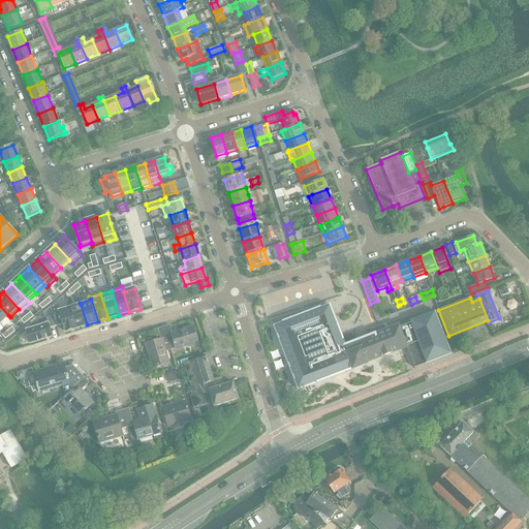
[(400,305),(398,306),(400,311),(407,309),(404,303),(400,305)]
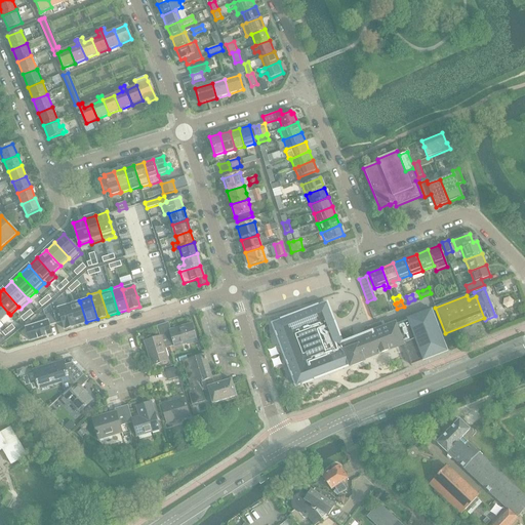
[(58,309),(52,311),(52,313),(55,323),(63,321),(65,329),(76,326),(70,306),(69,303),(57,307),(58,309)]
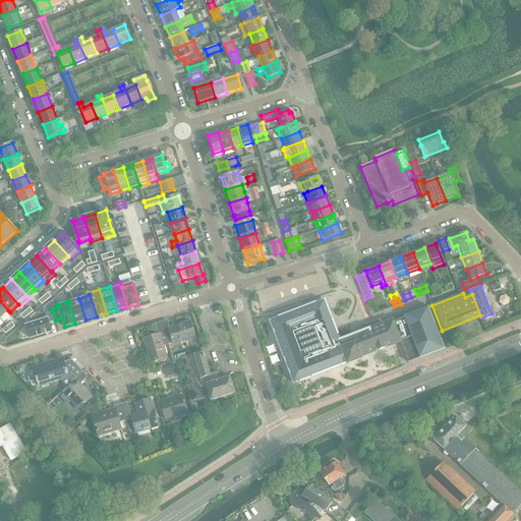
[(69,303),(75,324),(85,320),(79,300),(69,303)]
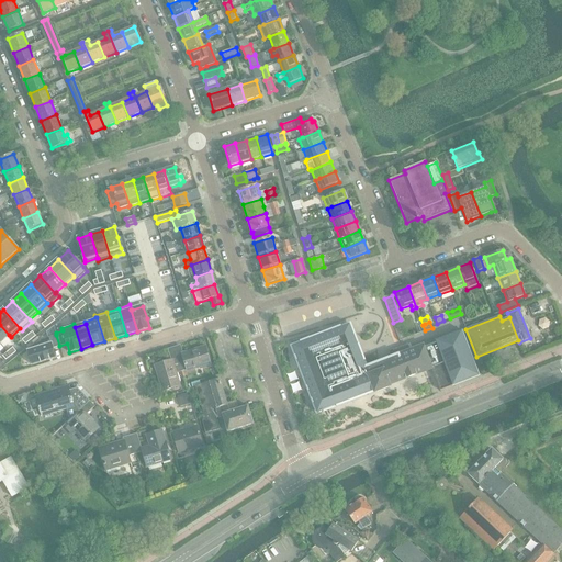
[(0,325),(0,343),(9,335),(0,325)]
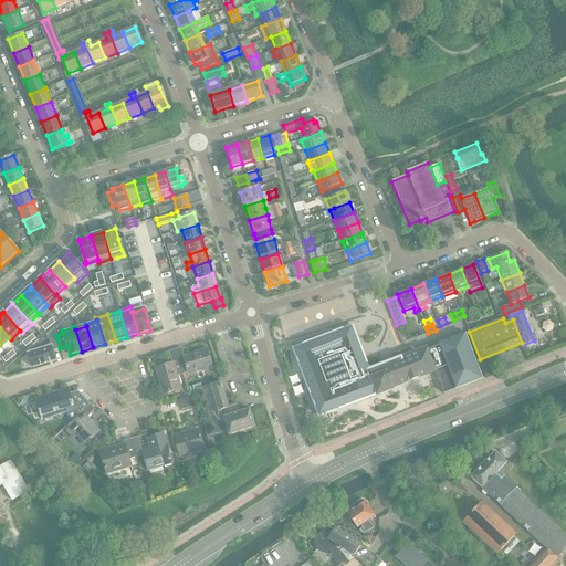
[(352,327),(294,349),(320,416),(376,394),(377,396),(392,389),(391,388),(396,386),(428,374),(435,371),(437,377),(443,392),(481,377),(464,333),(458,336),(412,354),(410,347),(398,352),(401,358),(368,370),(352,327)]
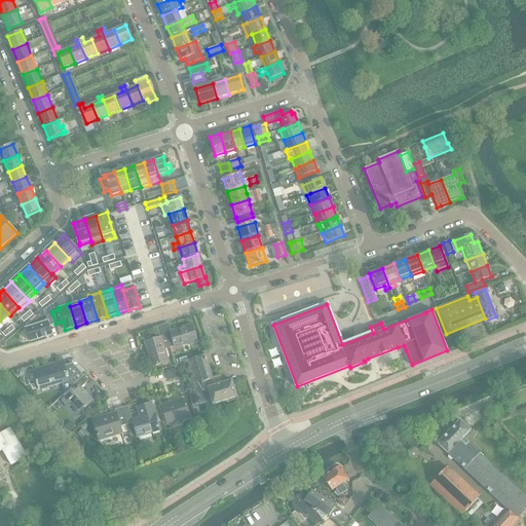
[(376,306),(371,308),(375,318),(380,316),(376,306)]
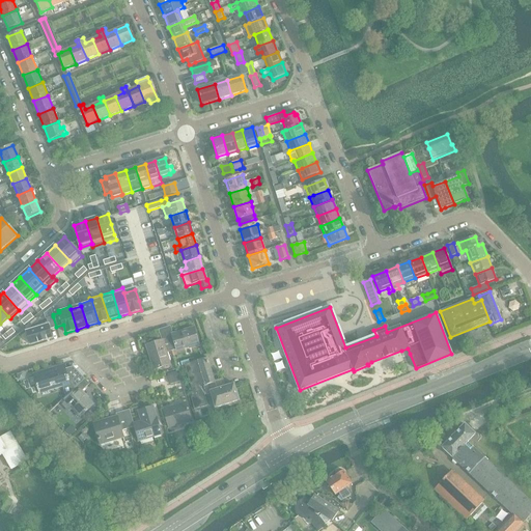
[(27,334),(26,335),(28,342),(30,342),(30,344),(39,342),(47,340),(52,338),(50,329),(56,327),(53,316),(47,319),(48,323),(37,326),(36,326),(37,329),(27,332),(27,334)]
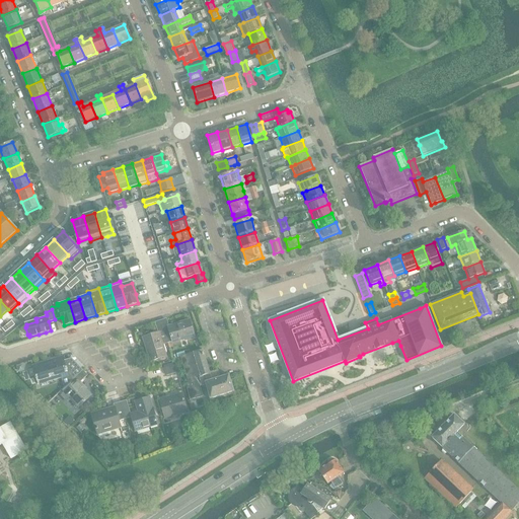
[(168,331),(164,332),(167,344),(172,342),(172,344),(195,337),(190,320),(167,327),(168,331)]
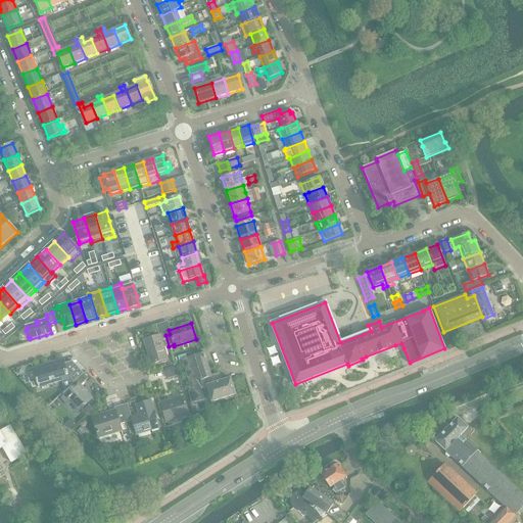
[(163,347),(169,346),(165,335),(160,336),(159,336),(145,340),(149,353),(148,354),(151,365),(168,360),(163,347)]
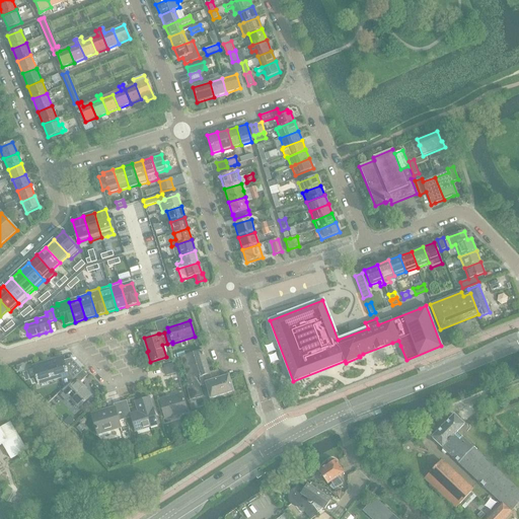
[(209,399),(234,392),(229,375),(220,378),(218,370),(210,373),(203,350),(193,353),(194,353),(186,356),(179,357),(189,387),(186,388),(190,401),(202,397),(199,387),(205,385),(209,399)]
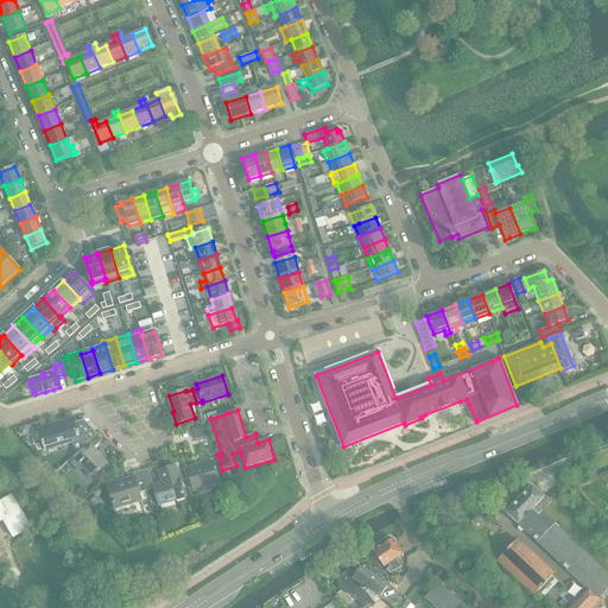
[(39,431),(33,434),(36,442),(42,439),(45,451),(81,439),(86,444),(86,445),(97,435),(83,420),(74,423),(73,419),(38,429),(39,431)]
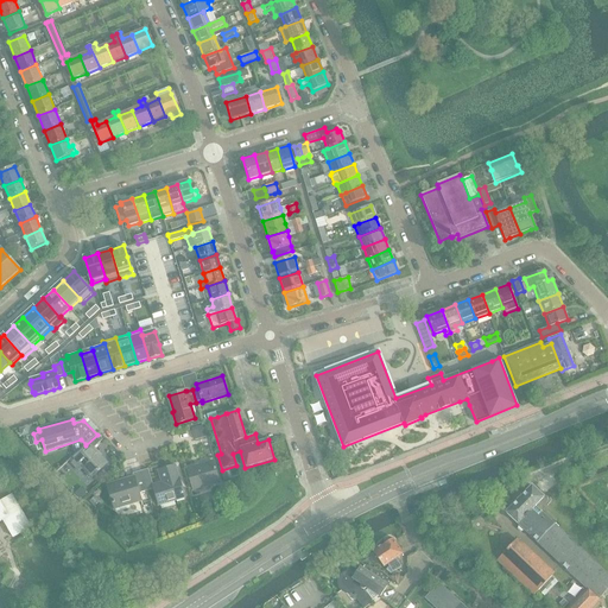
[(195,441),(209,436),(207,425),(191,430),(195,441)]
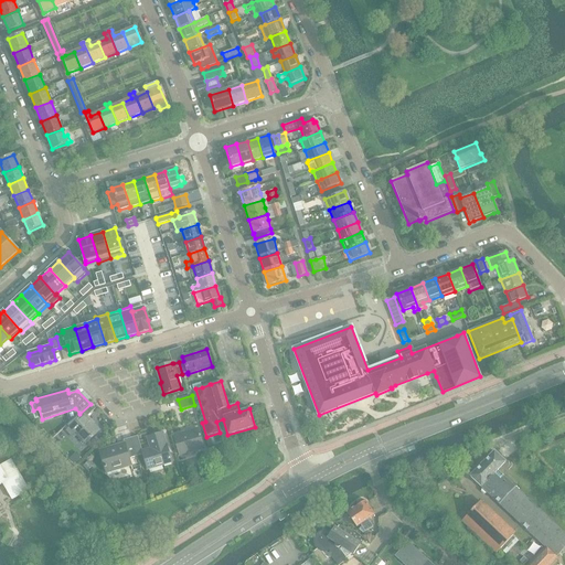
[(24,396),(18,398),(20,405),(27,403),(24,396)]
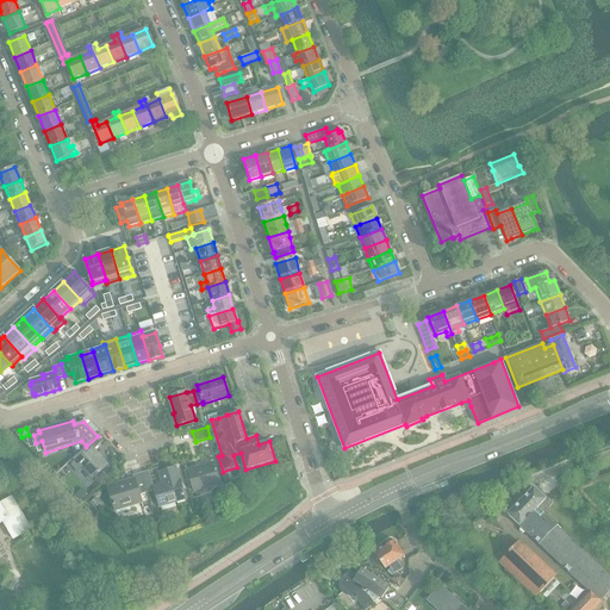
[(87,452),(73,465),(79,473),(82,470),(92,480),(107,466),(94,450),(103,441),(98,436),(86,447),(86,446),(83,449),(87,452)]
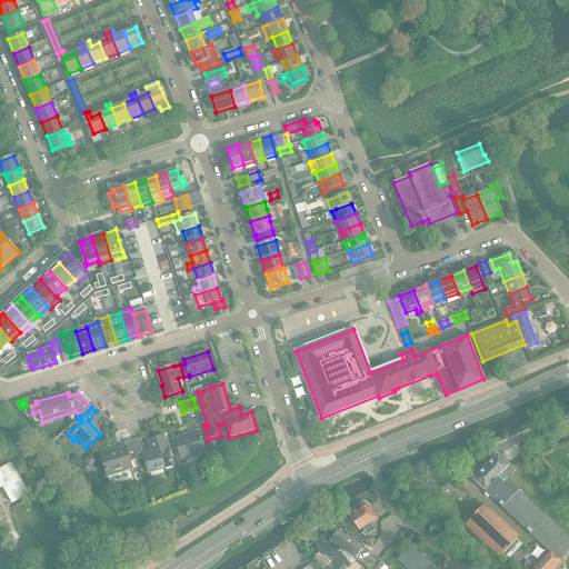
[(180,459),(205,451),(199,432),(175,439),(180,459)]
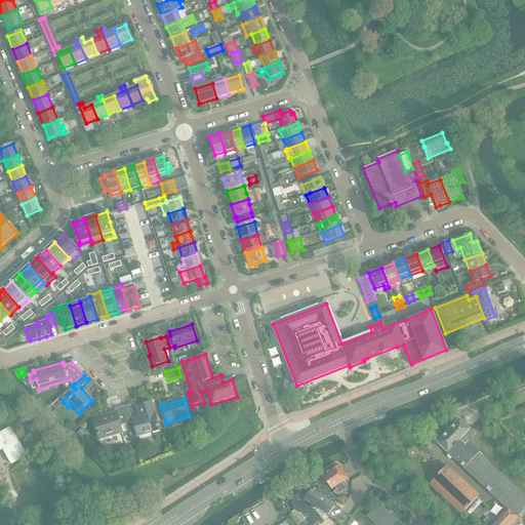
[(291,399),(284,402),(287,411),(295,408),(291,399)]
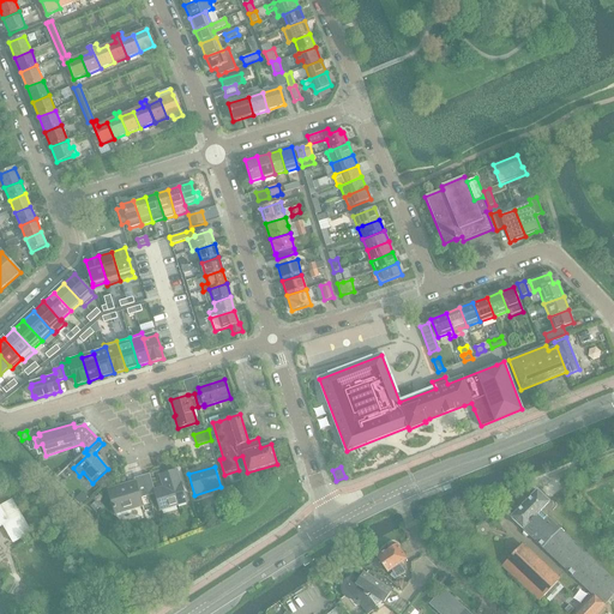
[(149,475),(143,477),(148,497),(155,494),(160,510),(175,505),(176,506),(186,503),(176,471),(160,476),(163,488),(154,491),(149,475)]
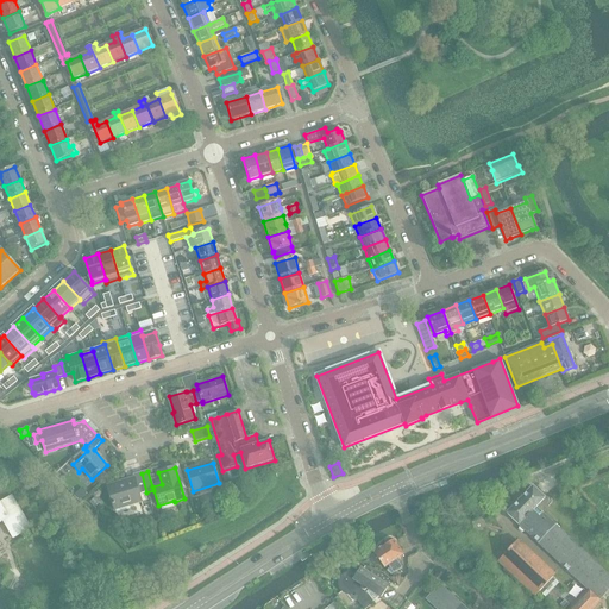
[(139,495),(146,493),(142,473),(133,476),(135,482),(126,484),(125,481),(107,487),(114,510),(142,502),(139,495)]
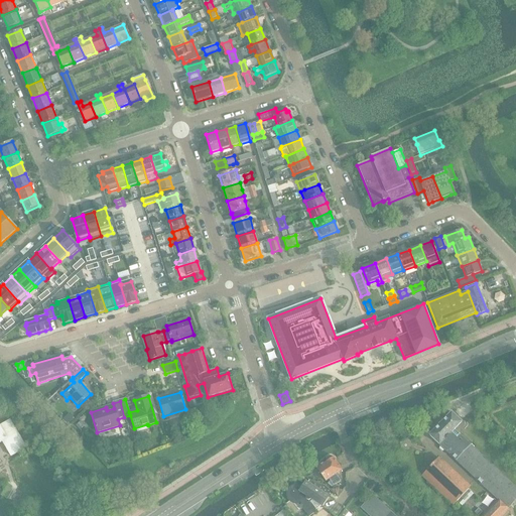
[(70,412),(63,419),(69,424),(75,418),(70,412)]
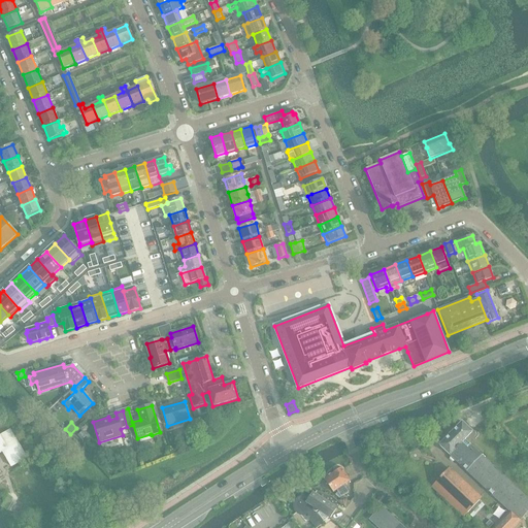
[(456,461),(497,499),(509,512),(494,527),(513,527),(527,512),(527,499),(503,475),(493,466),(465,439),(472,431),(462,422),(439,446),(450,455),(450,458),(454,461),(456,461)]
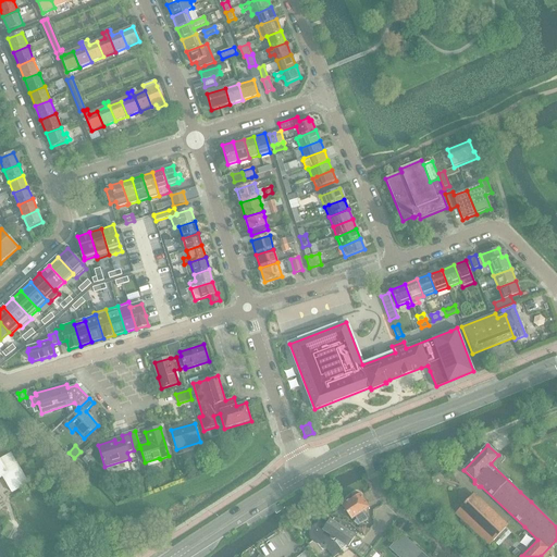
[(12,493),(28,483),(11,454),(0,459),(0,479),(2,478),(12,493)]
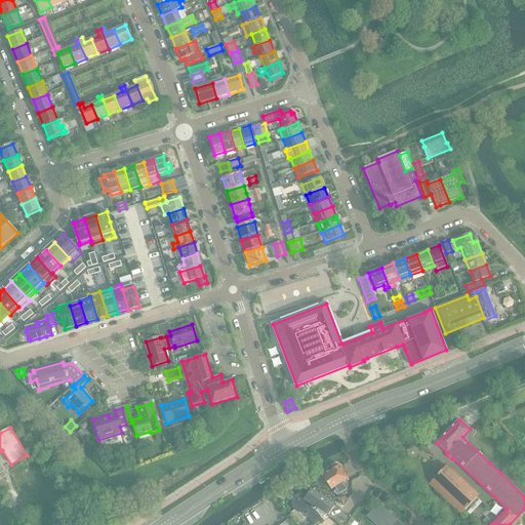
[(81,429),(77,433),(81,437),(86,433),(81,429)]
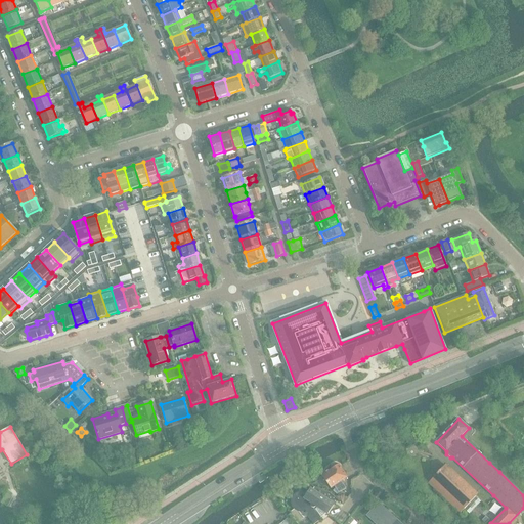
[(341,482),(347,478),(339,465),(334,464),(331,466),(331,469),(321,475),(331,489),(334,486),(339,493),(346,489),(341,482)]
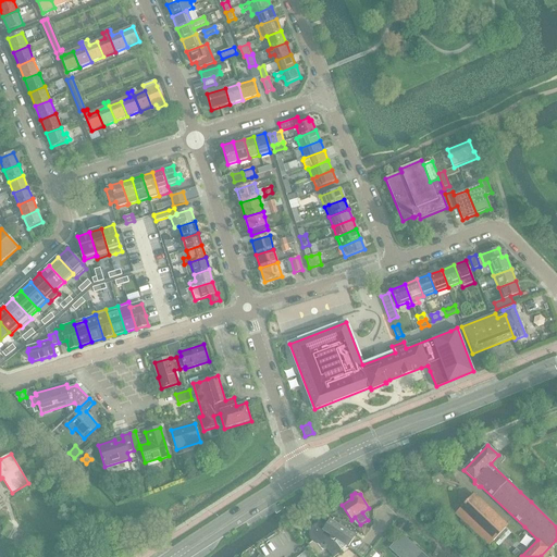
[(505,529),(506,528),(472,495),(455,514),(490,545),(493,541),(505,529)]
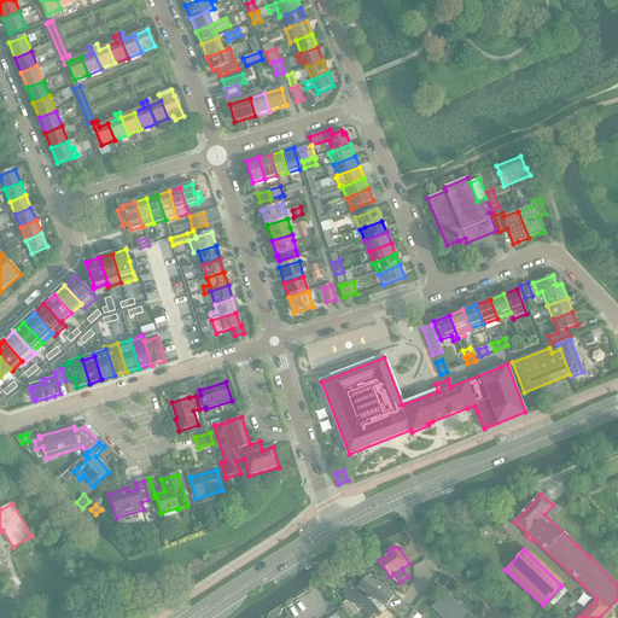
[(350,583),(348,584),(345,588),(344,592),(345,596),(348,600),(350,601),(355,602),(359,601),(362,606),(361,608),(368,617),(371,617),(385,607),(388,608),(395,598),(366,576),(360,584),(357,583),(354,582),(350,583)]
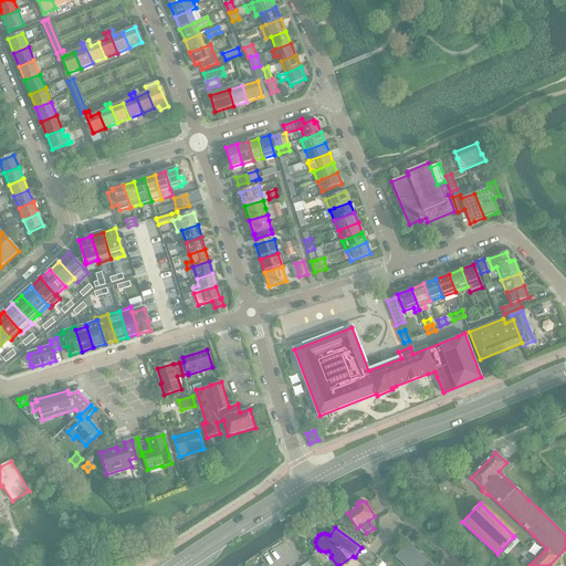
[(14,537),(7,533),(0,543),(8,547),(14,537)]
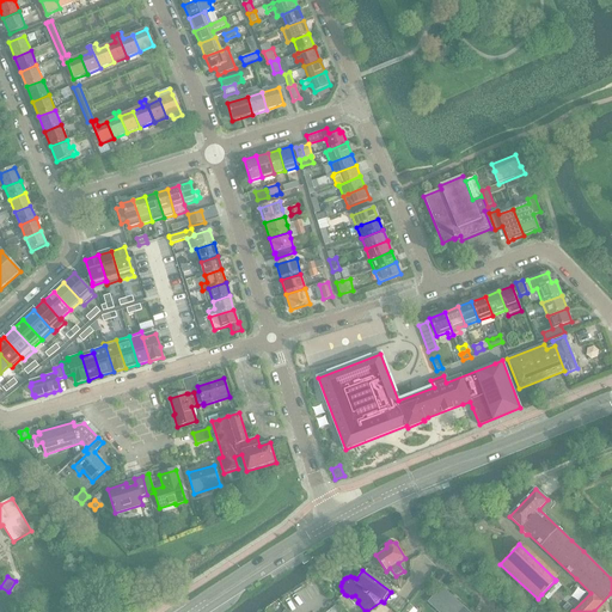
[(555,581),(542,594),(548,600),(562,587),(555,581)]
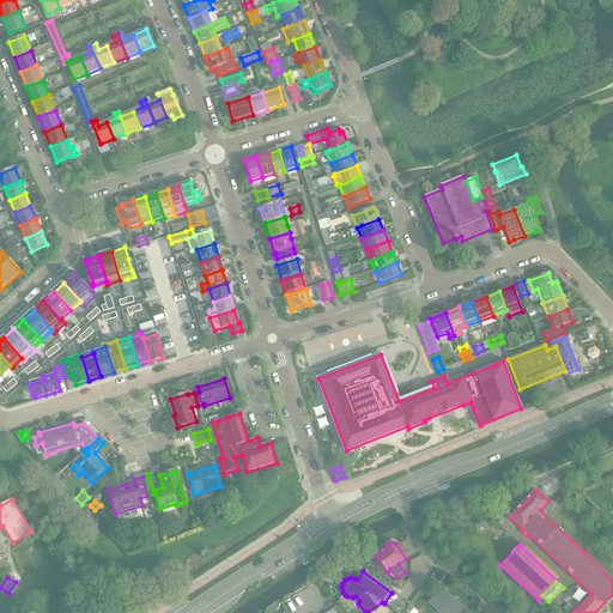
[(439,612),(468,612),(443,589),(436,598),(435,596),(429,604),(434,608),(435,608),(439,612)]
